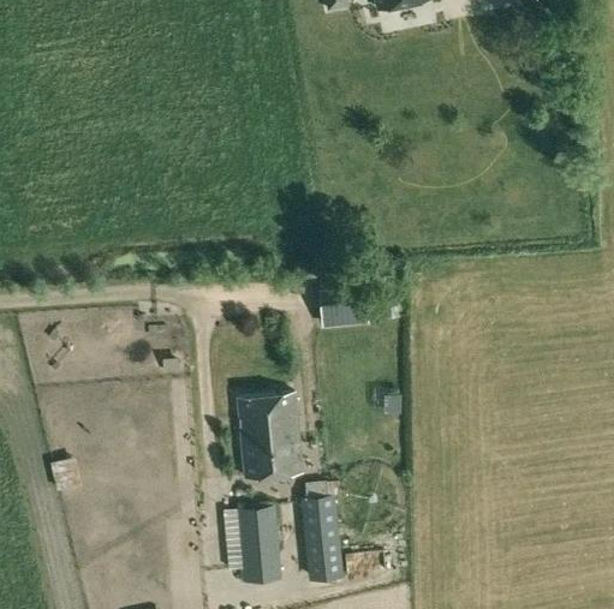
[(326,0),(329,15),(351,10),(349,0),(326,0)]
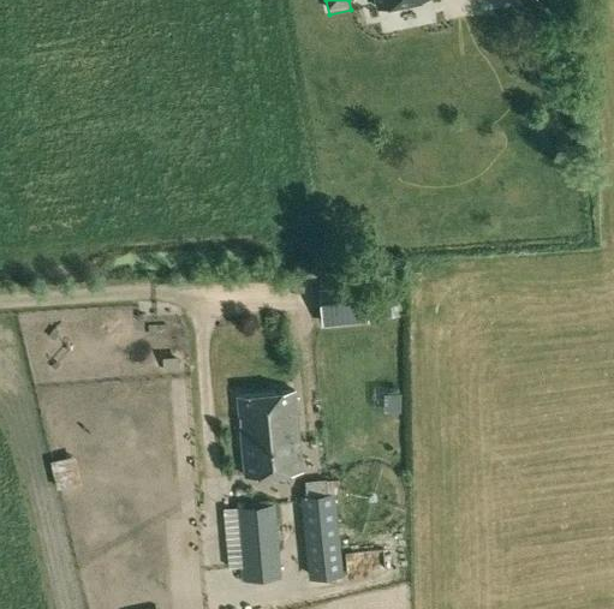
[(375,0),(379,15),(433,3),(431,0),(375,0)]
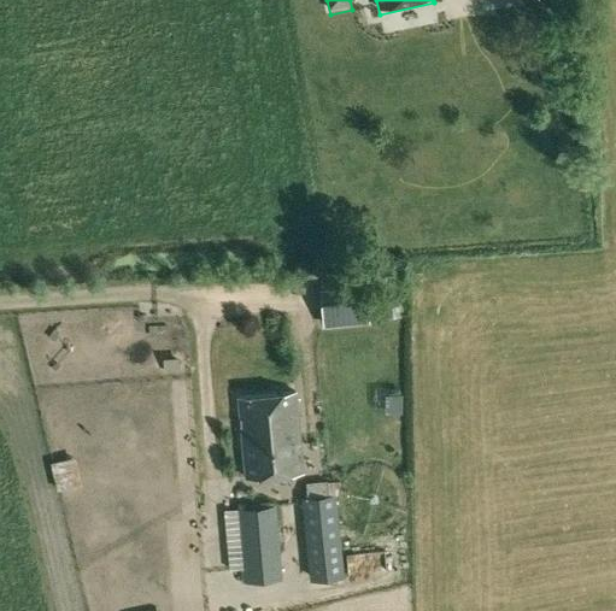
[(522,29),(522,17),(500,17),(500,30),(522,29)]
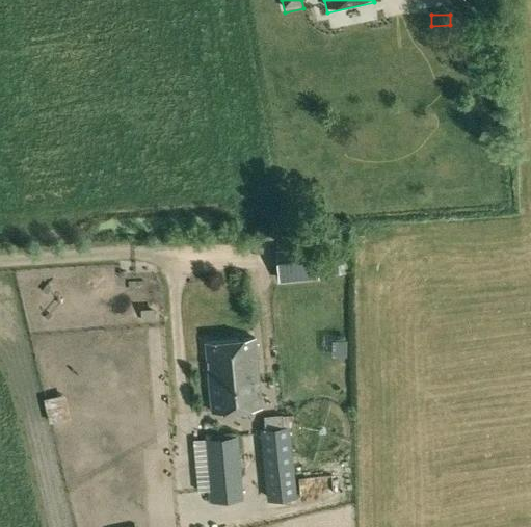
[(318,281),(315,253),(277,256),(281,285),(318,281)]
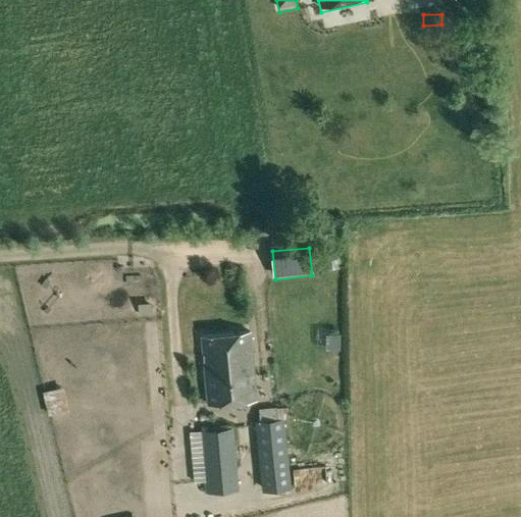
[(202,341),(209,408),(258,404),(251,335),(202,341)]
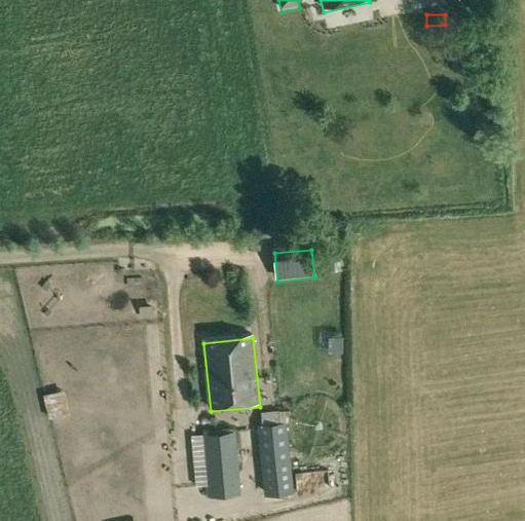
[(284,426),(258,430),(265,478),(290,475),(284,426)]
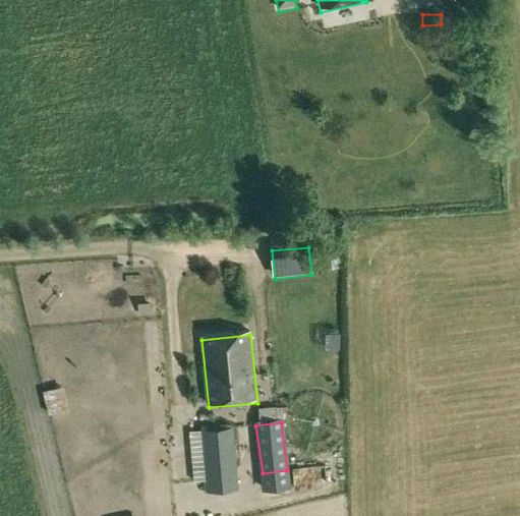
[(208,475),(210,489),(232,486),(231,473),(238,472),(236,444),(228,444),(227,432),(201,435),(206,476),(208,475)]
